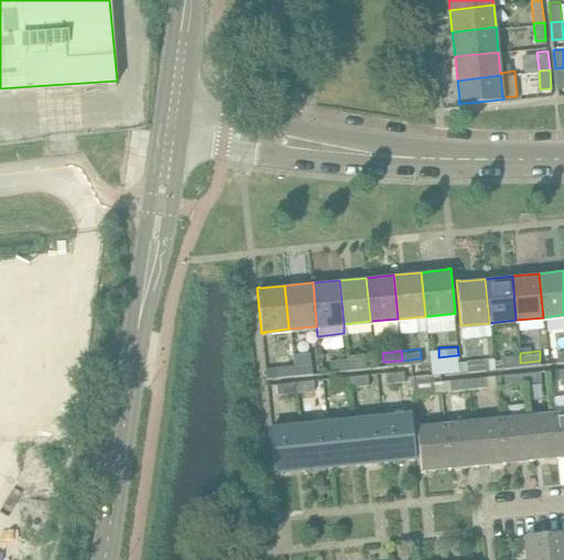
[(293,372),(292,362),(291,363),(290,353),(273,355),(274,374),(293,372)]
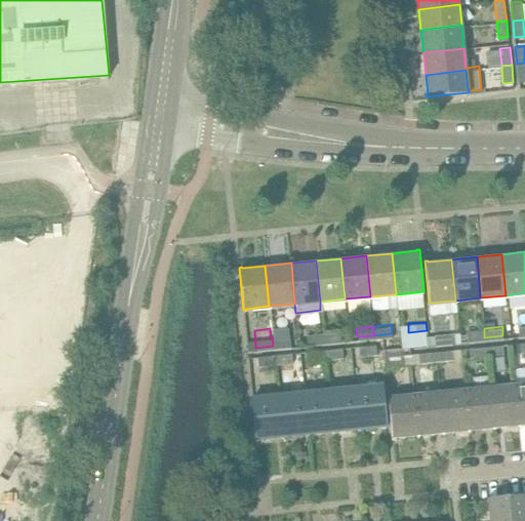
[(484,337),(484,328),(467,330),(468,338),(484,337)]
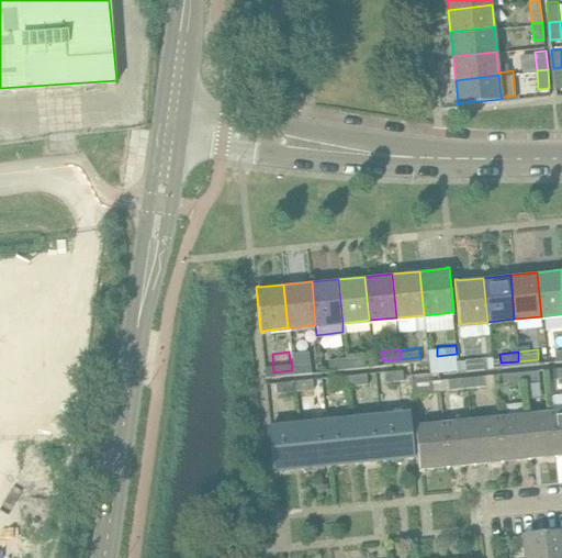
[(366,354),(347,355),(347,365),(367,363),(366,354)]
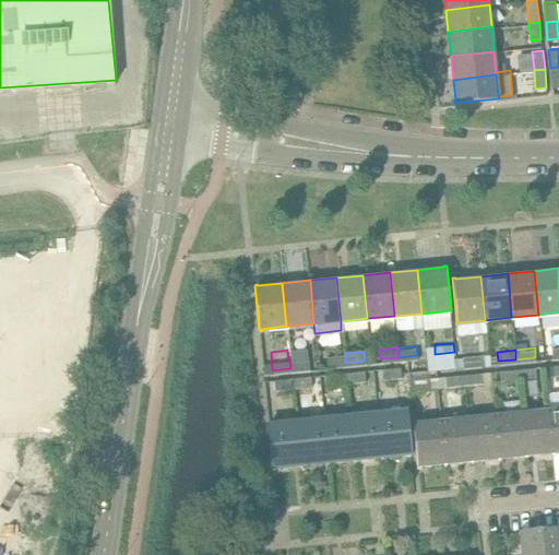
[(345,353),(325,355),(326,365),(345,363),(345,353)]
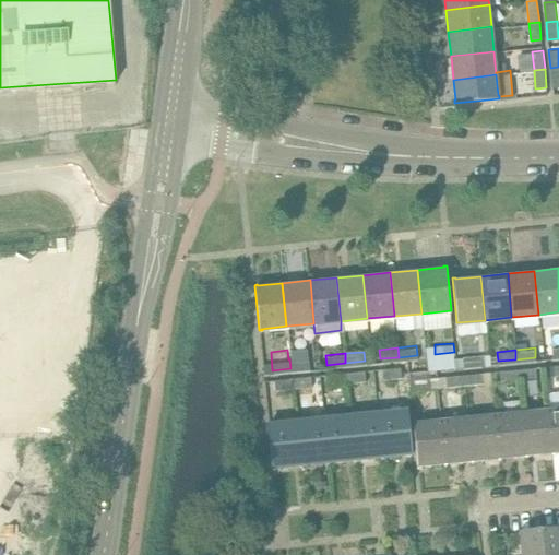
[(480,354),(462,356),(462,365),(482,363),(480,354)]
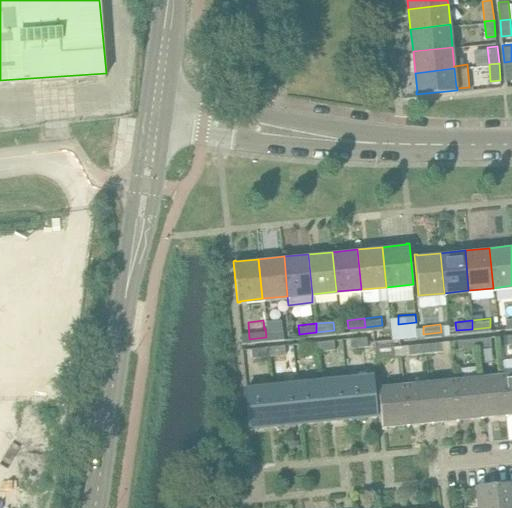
[(283,327),(265,328),(266,337),(284,335),(283,327)]
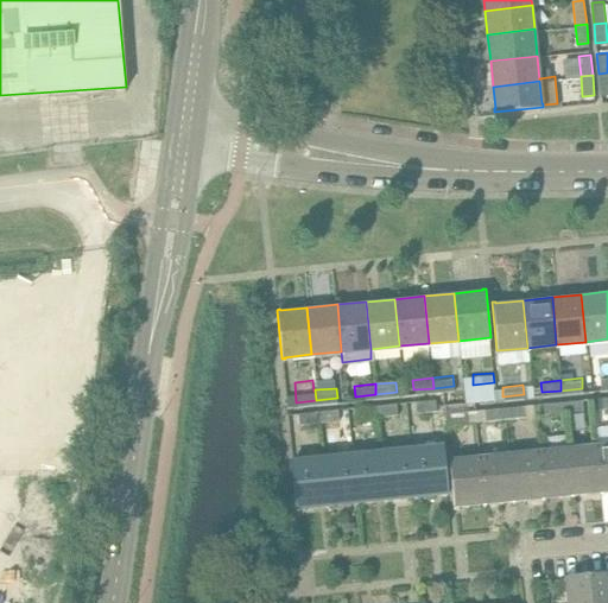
[(607,406),(607,397),(590,399),(591,408),(607,406)]
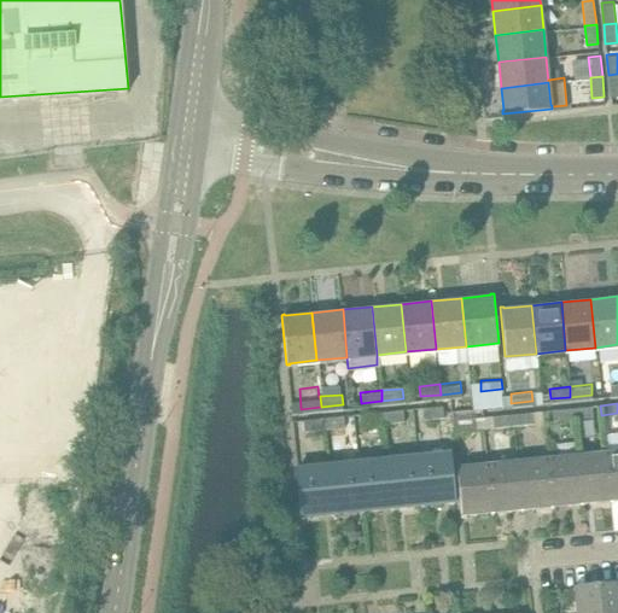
[(444,406),(424,408),(425,419),(445,416),(444,406)]
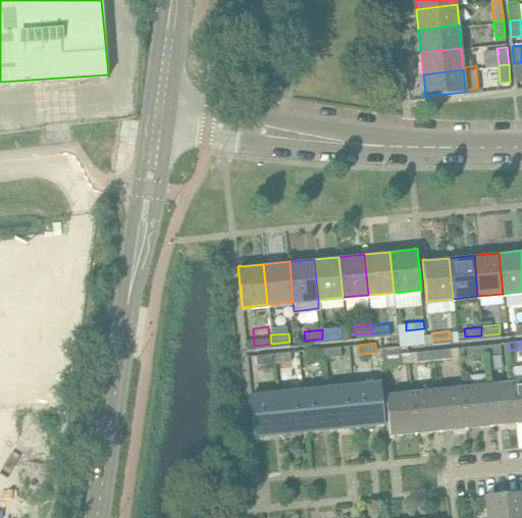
[(482,345),(483,354),(502,352),(501,343),(482,345)]
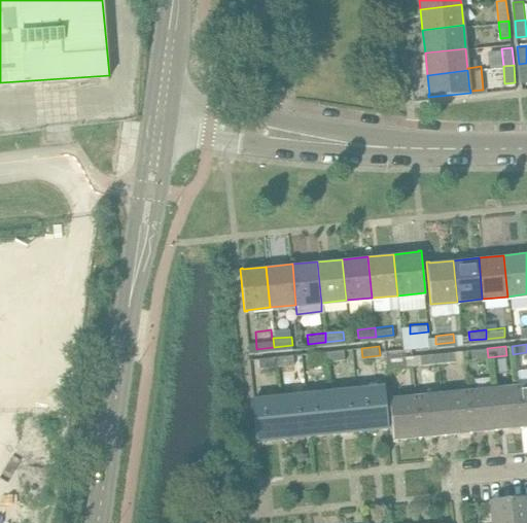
[(488,357),(487,348),(470,350),(471,358),(488,357)]
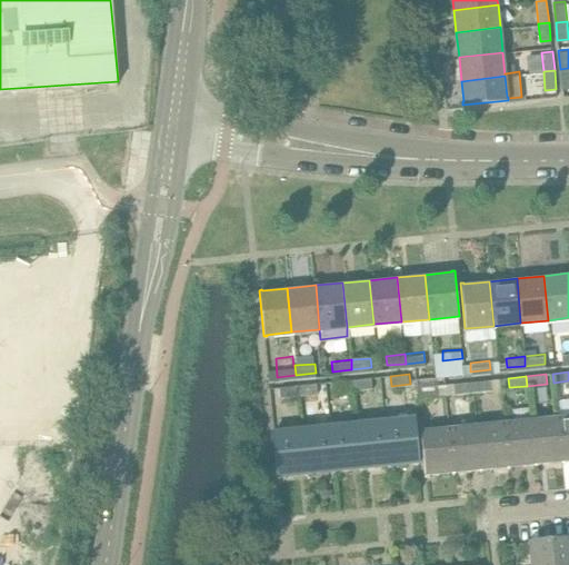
[(371,377),(352,379),(353,388),(372,386),(371,377)]
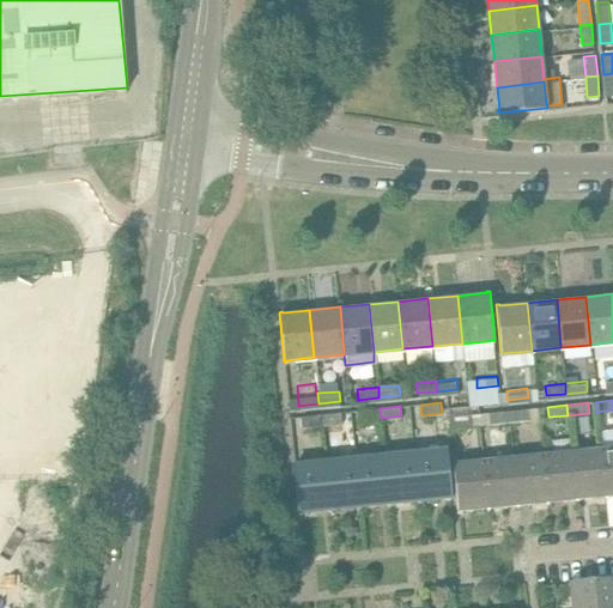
[(381,418),(380,408),(359,409),(360,420),(381,418)]
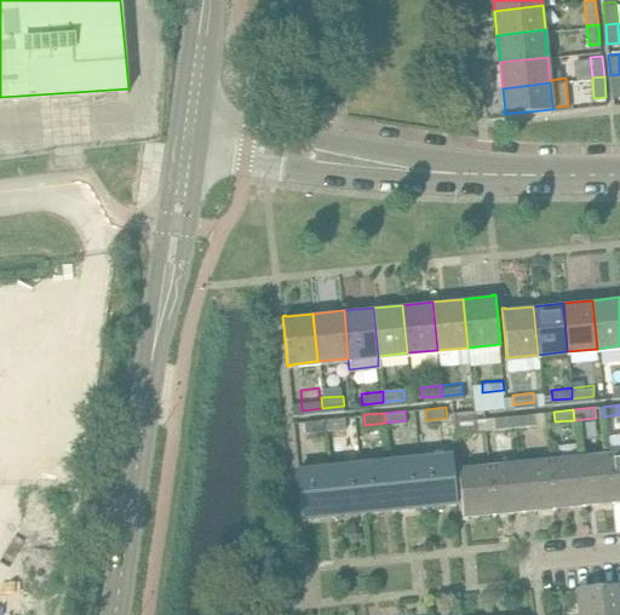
[(535,413),(514,415),(515,426),(537,424),(535,413)]
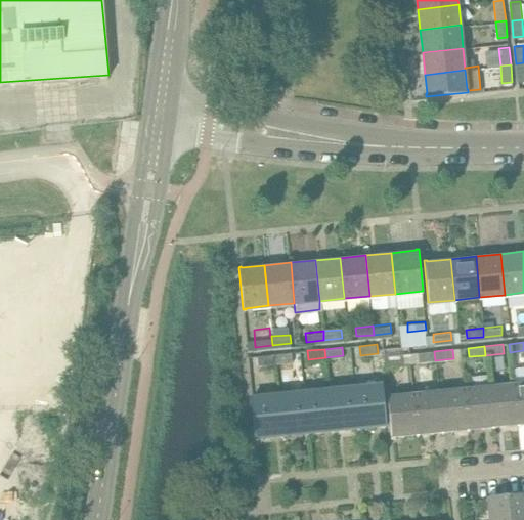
[(292,351),(273,353),(274,361),(292,359),(292,351)]
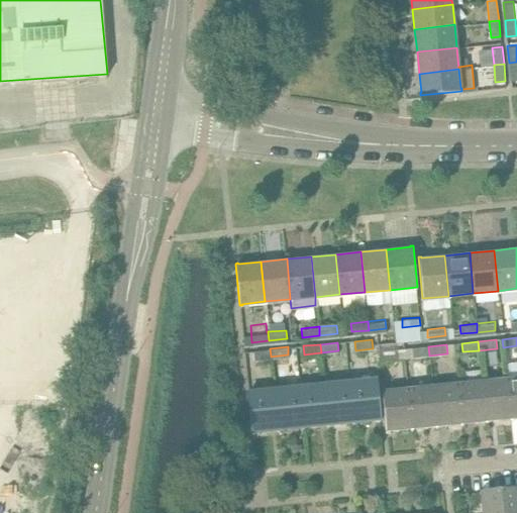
[(429,355),(428,346),(412,348),(413,356),(429,355)]
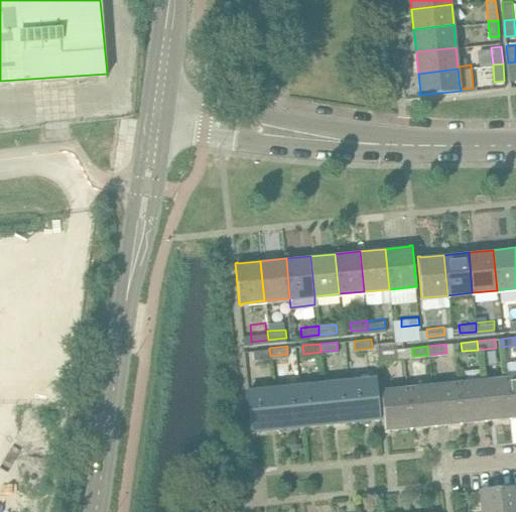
[(270,356),(269,348),(252,349),(253,358),(270,356)]
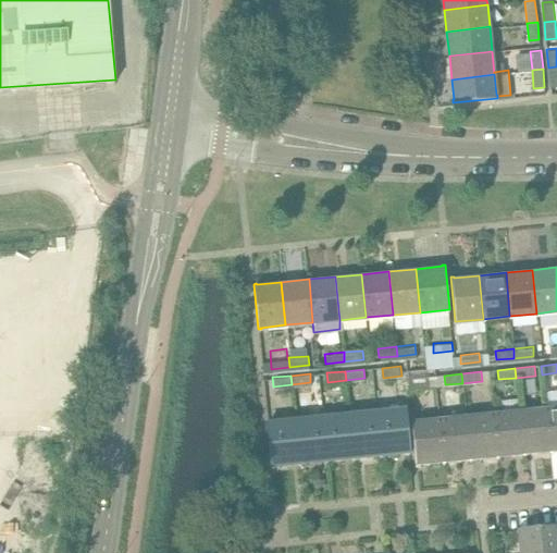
[(426,376),(408,378),(408,386),(428,384),(426,376)]
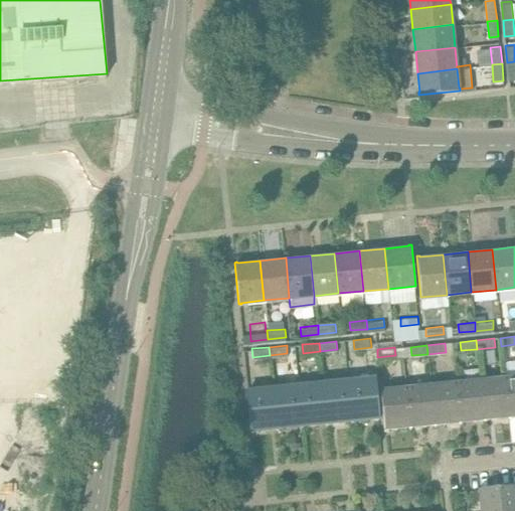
[(352,416),(347,377),(346,367),(322,370),(323,380),(327,419),(340,418),(352,416)]
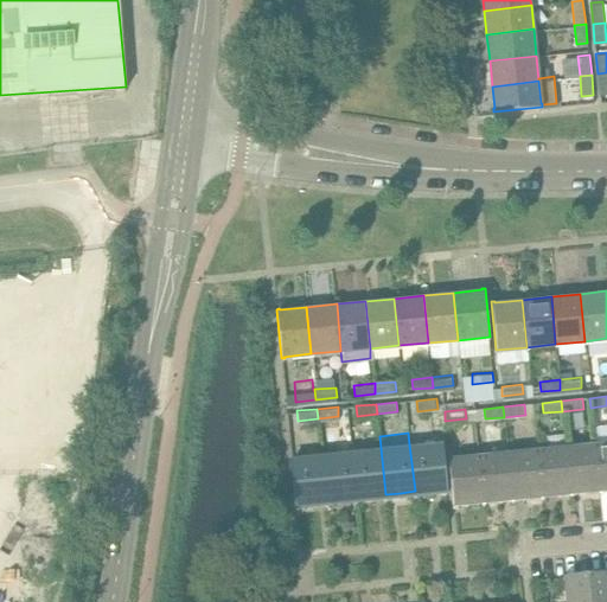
[(438,441),(409,444),(415,491),(442,488),(442,490),(446,488),(440,440),(438,440),(438,441)]
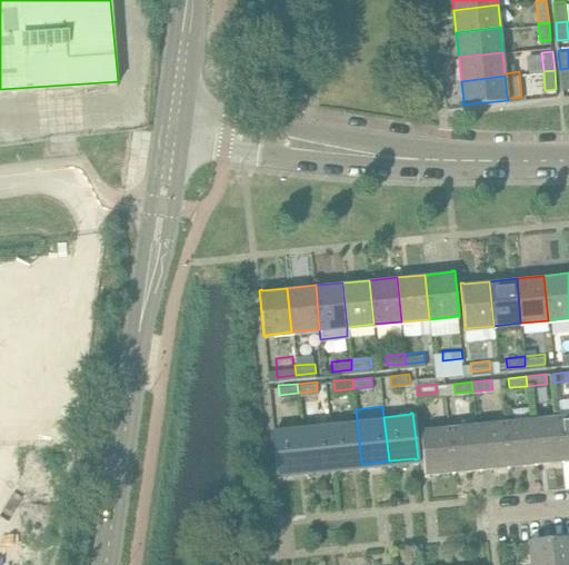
[(568,414),(559,415),(563,459),(568,458),(568,414)]
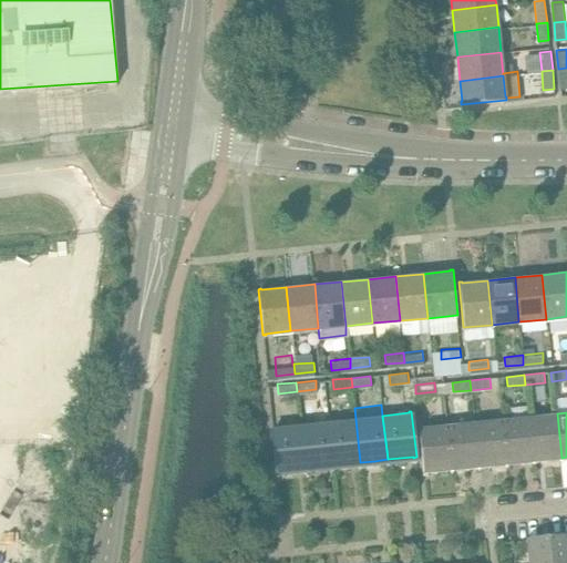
[(557,413),(528,417),(533,460),(562,458),(557,413)]
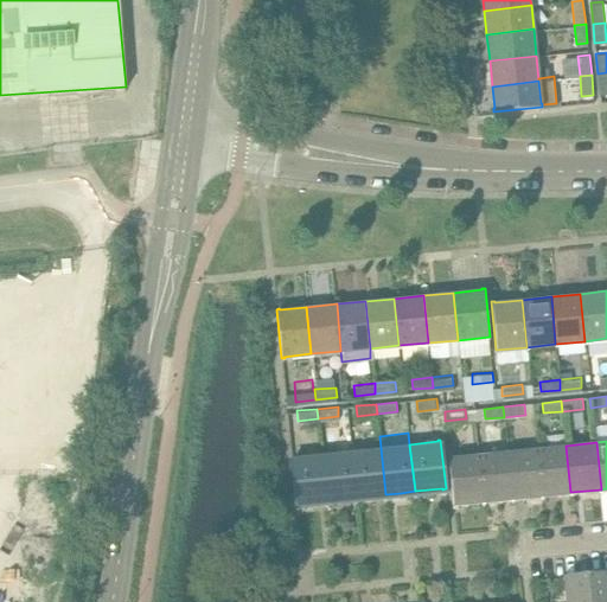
[(566,446),(536,448),(541,495),(570,492),(566,446)]
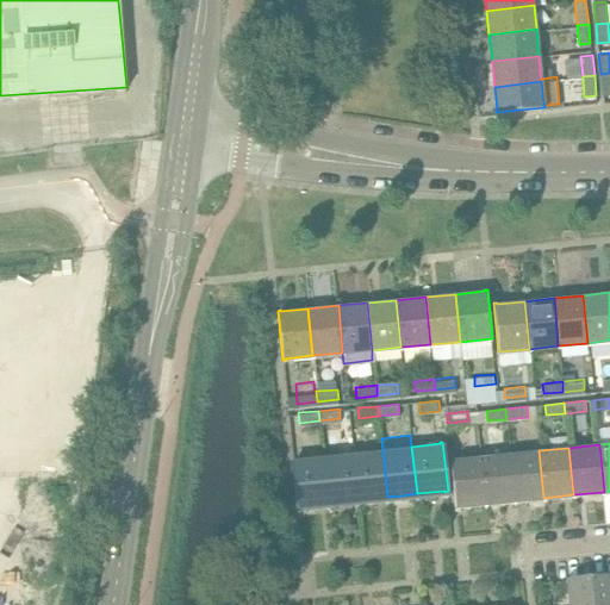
[(387,497),(383,450),(353,454),(358,500),(387,497)]
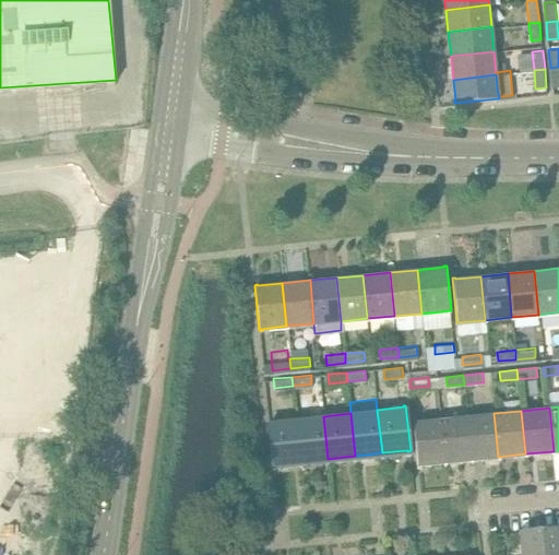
[(494,413),(467,416),(471,459),(498,457),(494,413)]
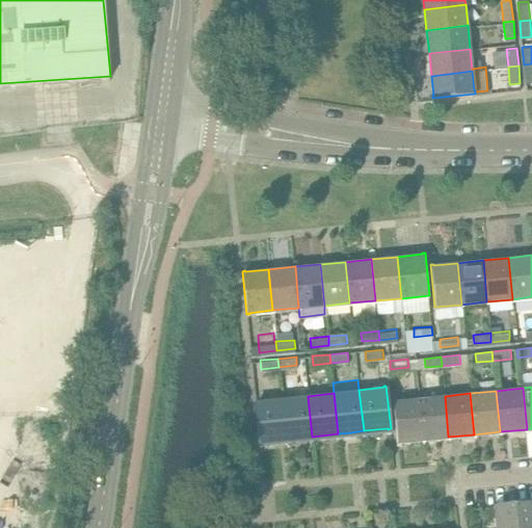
[(312,437),(308,396),(283,399),(287,440),(312,437)]
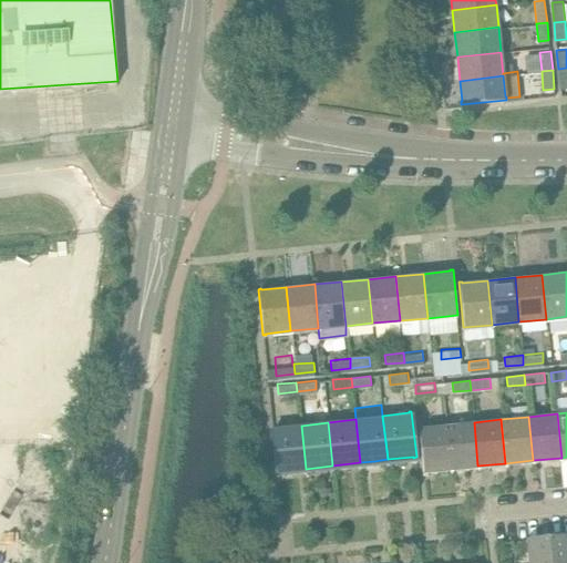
[(474,422),(445,425),(450,469),(477,466),(474,422)]
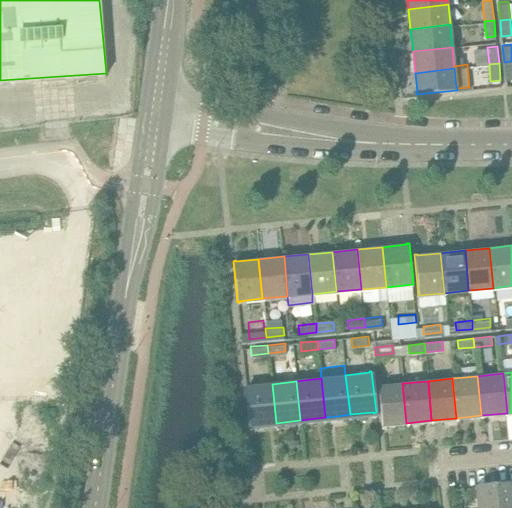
[(406,423),(402,383),(377,386),(381,426),(384,426),(384,425),(406,423)]
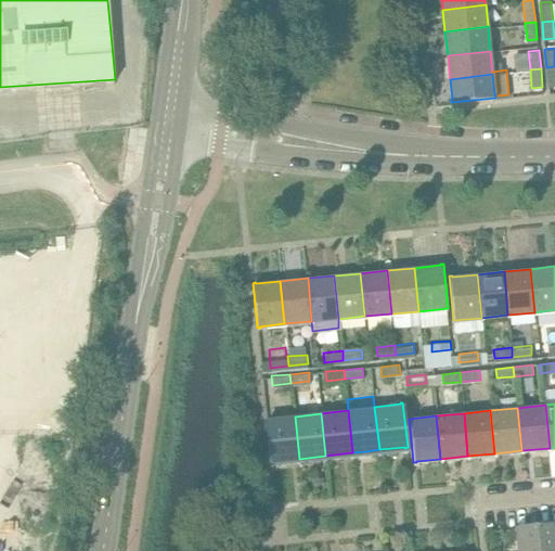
[(299,459),(295,417),(269,419),(269,418),(266,419),(271,463),(273,463),(273,462),(299,459)]
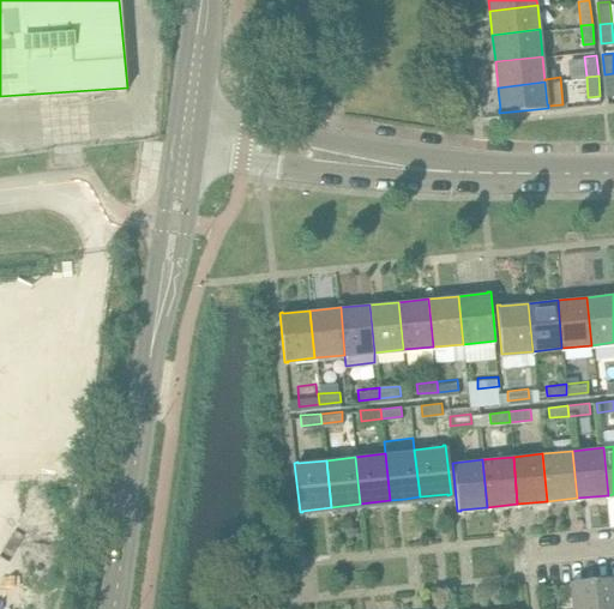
[(572,608),(595,608),(613,607),(613,576),(569,580),(570,584),(571,584),(572,608)]
